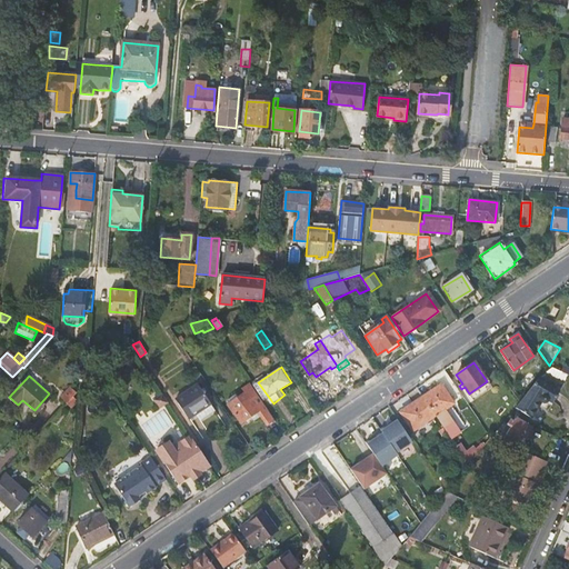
[(559,395),(538,380),(520,401),(516,407),(532,417),(541,402),(545,403),(548,402),(553,406),(559,395)]
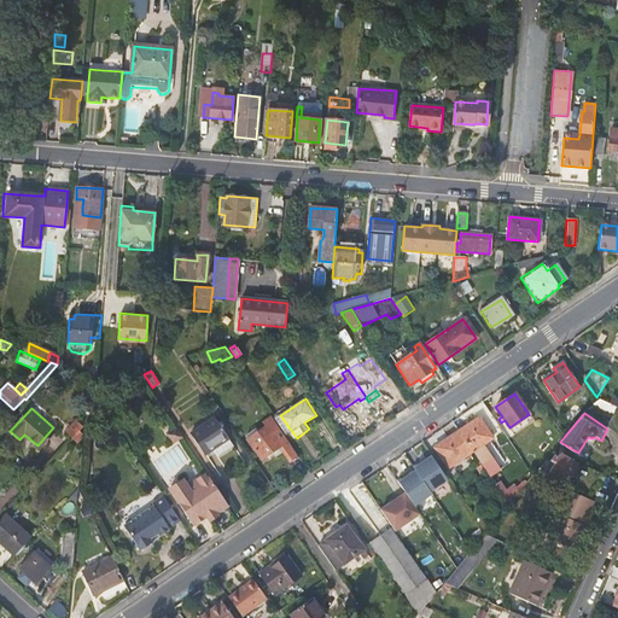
[(292,464),(301,458),(273,417),(264,421),(268,427),(249,439),(262,459),(281,447),(292,464)]
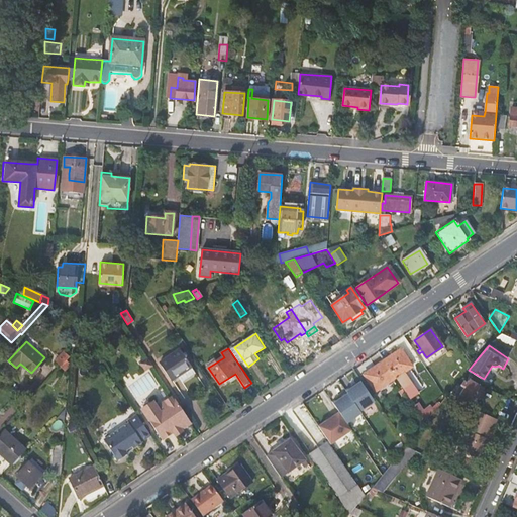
[(400,349),(384,360),(395,378),(406,393),(409,391),(405,385),(410,382),(403,372),(412,367),(400,349)]
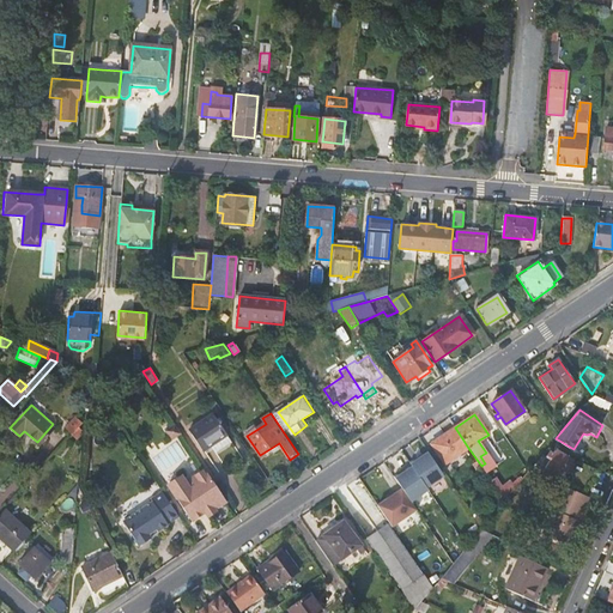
[(202,451),(211,445),(216,453),(231,442),(226,435),(212,416),(189,431),(202,451)]
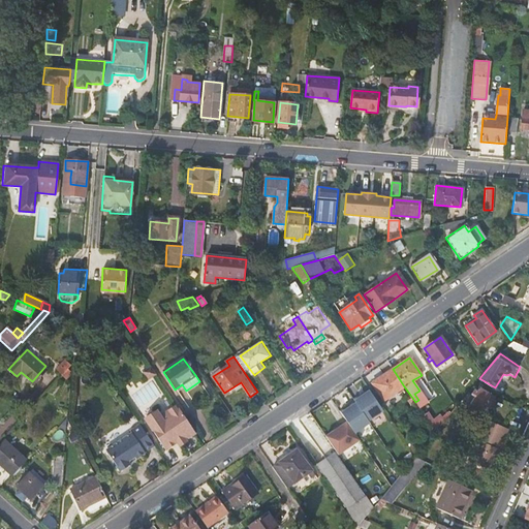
[(71,366),(64,361),(55,371),(61,376),(71,366)]
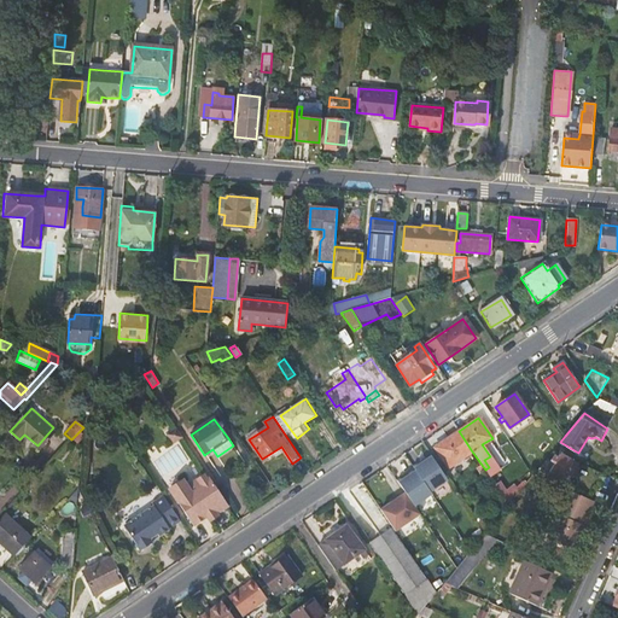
[(162,427),(162,429),(178,432),(170,421),(162,427)]
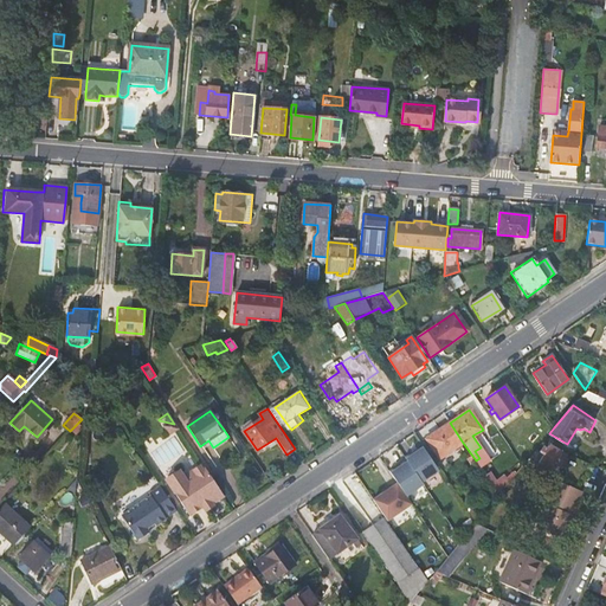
[(450,423),(431,436),(444,456),(463,443),(450,423)]
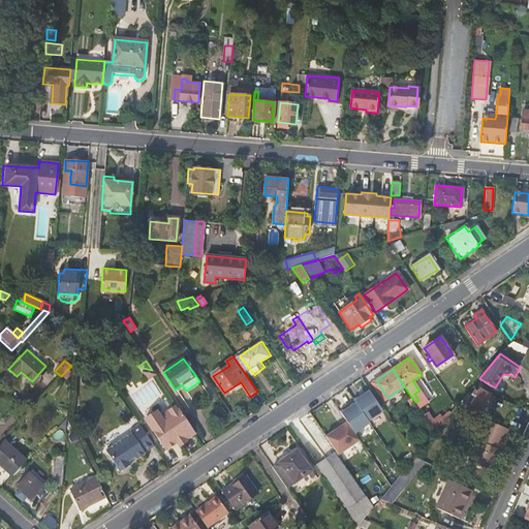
[(475,390),(463,408),(476,414),(484,404),(489,406),(495,397),(481,387),(478,392),(475,390)]
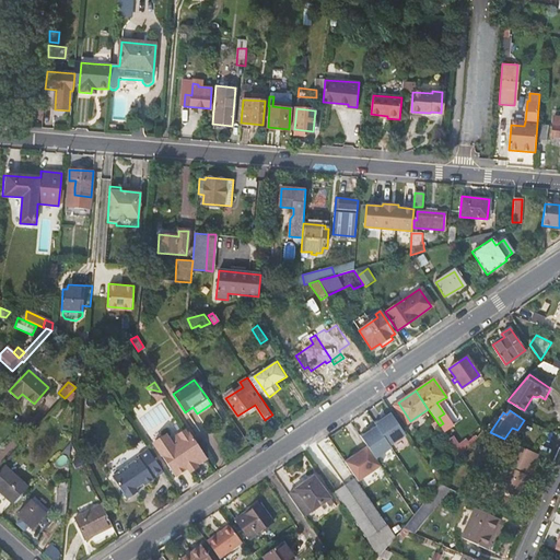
[(376,427),(389,445),(406,434),(392,413),(387,416),(383,419),(381,417),(374,422),(376,427)]
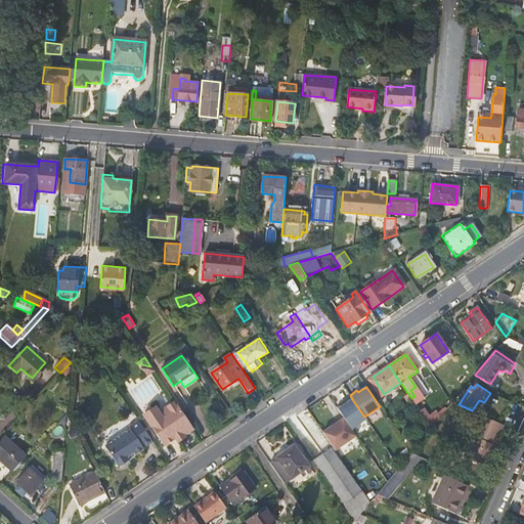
[(350,427),(364,417),(352,399),(345,404),(343,402),(337,407),(342,416),(350,427)]
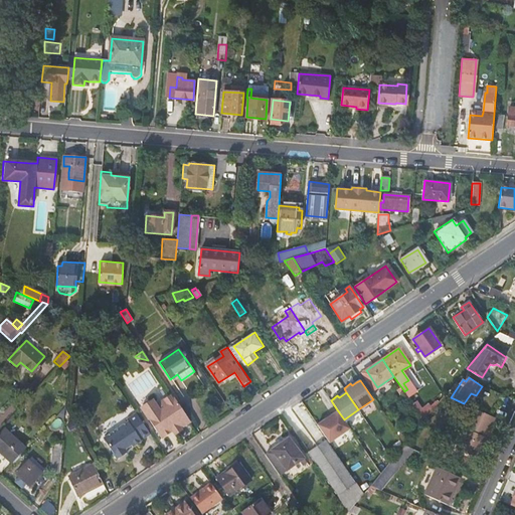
[(163,439),(172,433),(179,427),(180,430),(190,422),(172,395),(156,406),(153,401),(142,408),(163,439)]
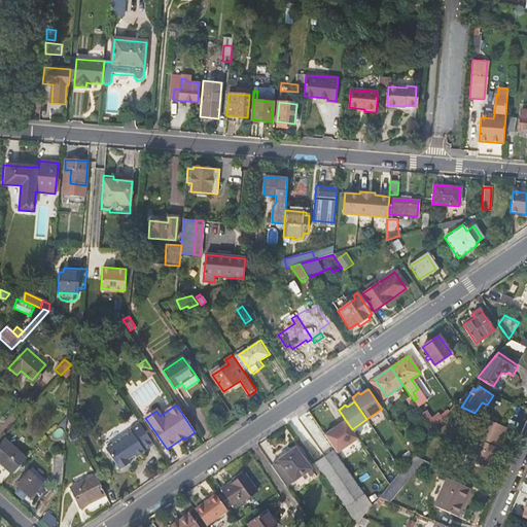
[(352,429),(344,418),(338,423),(339,425),(334,428),(324,434),(337,453),(358,438),(352,429)]
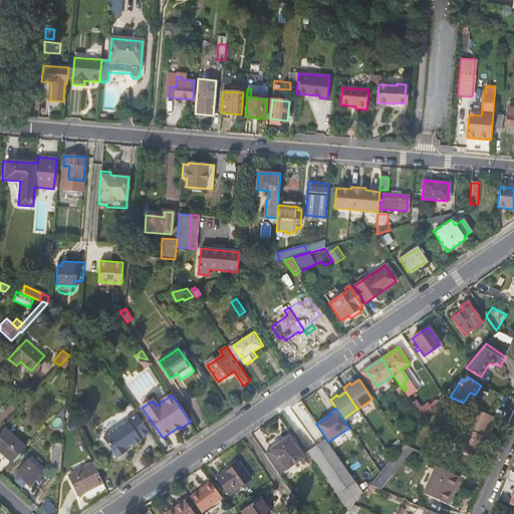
[(475,408),(468,423),(470,424),(477,409),(475,408)]
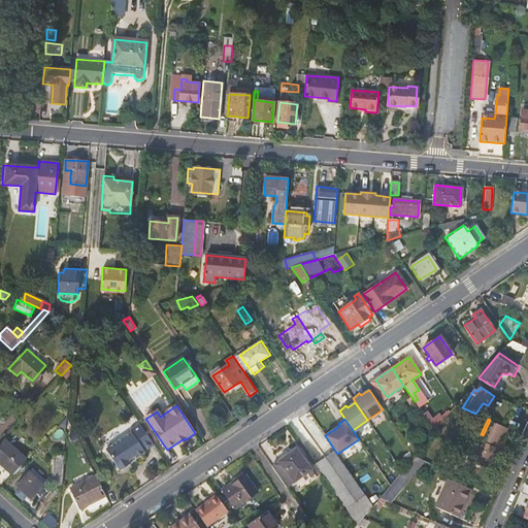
[(483,435),(481,434),(477,441),(475,440),(469,456),(474,459),(473,461),(487,467),(493,455),(494,456),(507,427),(490,420),(483,435)]
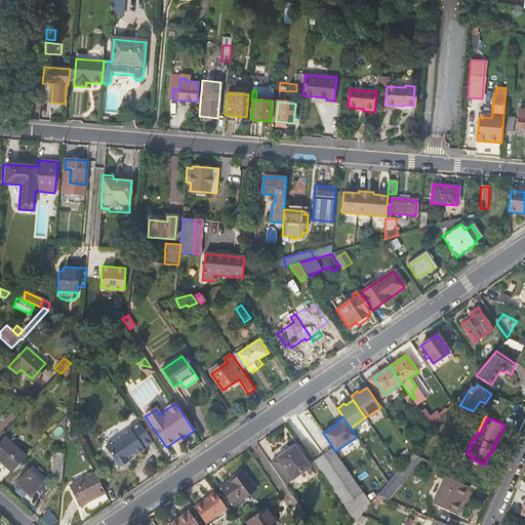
[(129,430),(131,431),(106,448),(120,470),(129,463),(128,461),(127,459),(134,454),(135,457),(145,451),(144,450),(153,444),(139,422),(129,430)]
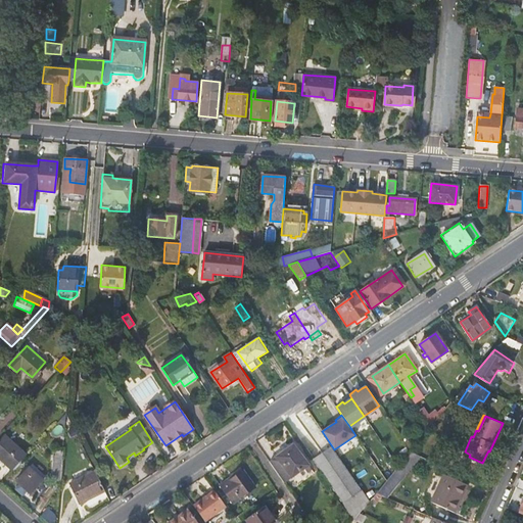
[(77,434),(74,428),(67,430),(70,437),(77,434)]
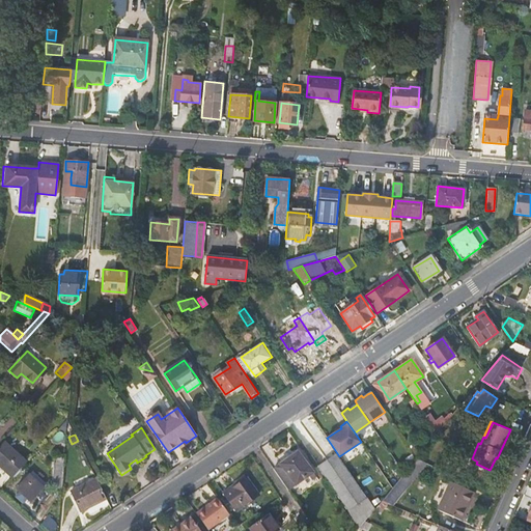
[(27,462),(4,441),(0,445),(0,463),(15,476),(27,462)]
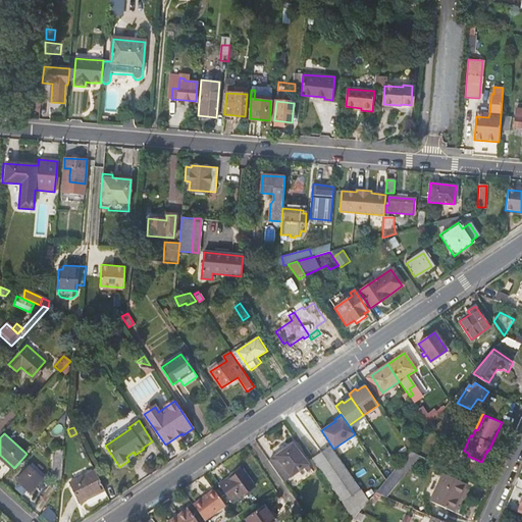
[(184,437),(183,435),(181,433),(174,438),(177,441),(184,437)]
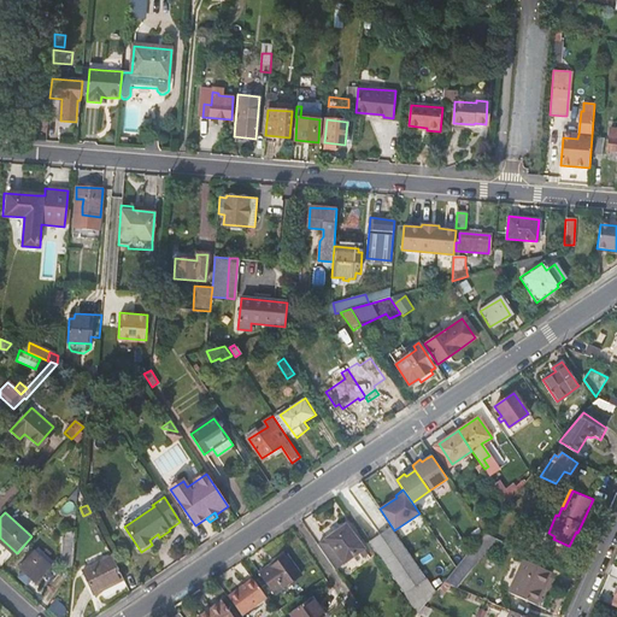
[(363,550),(346,526),(317,545),(334,570),(363,550)]
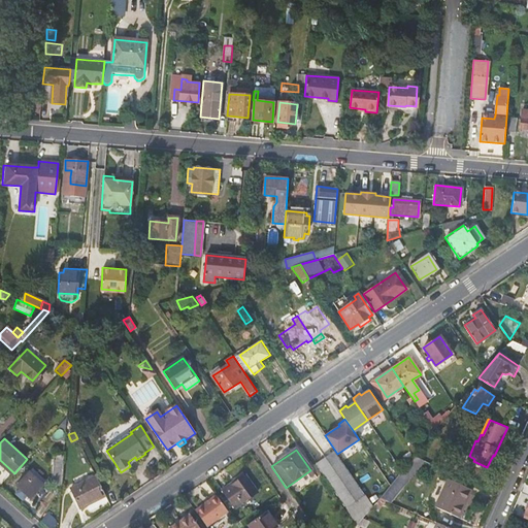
[(364,496),(335,454),(318,465),(347,507),(364,496)]
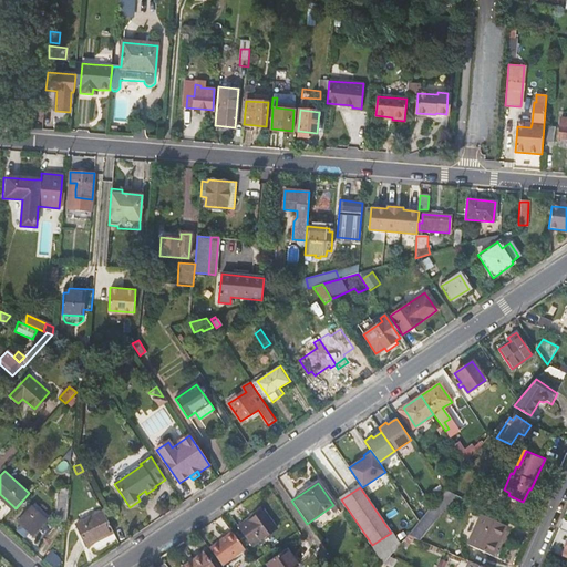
[(418,538),(454,493),(445,490),(419,522),(409,534),(418,538)]
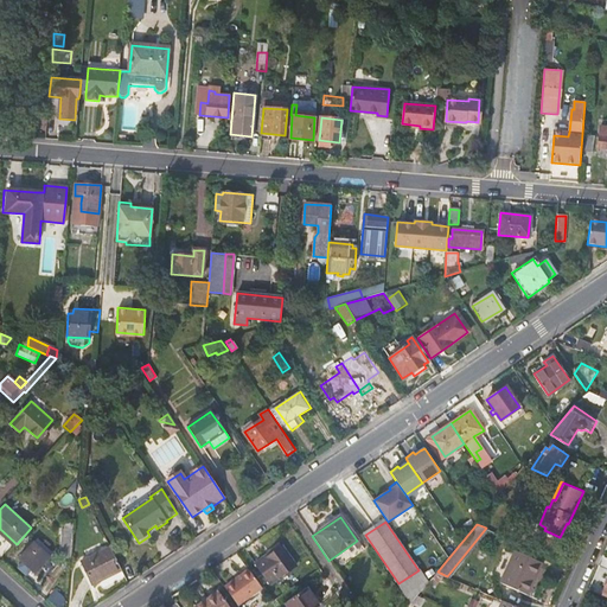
[(61,557),(70,558),(72,536),(63,536),(61,557)]
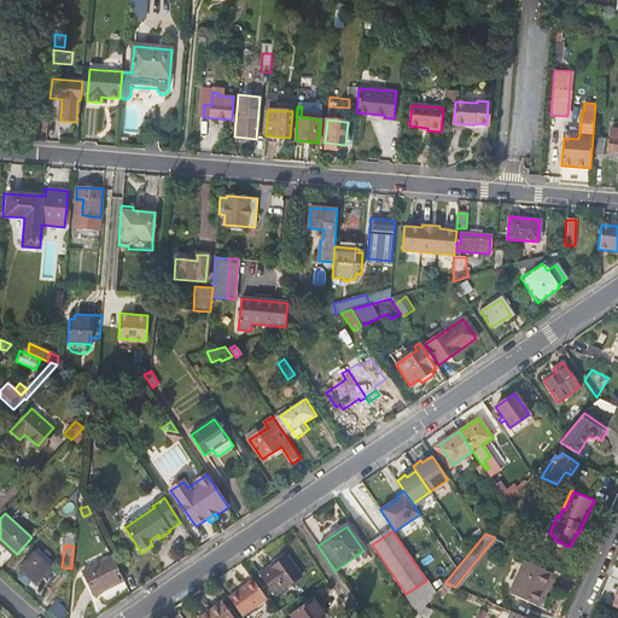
[(35,584),(52,567),(36,552),(19,569),(35,584)]
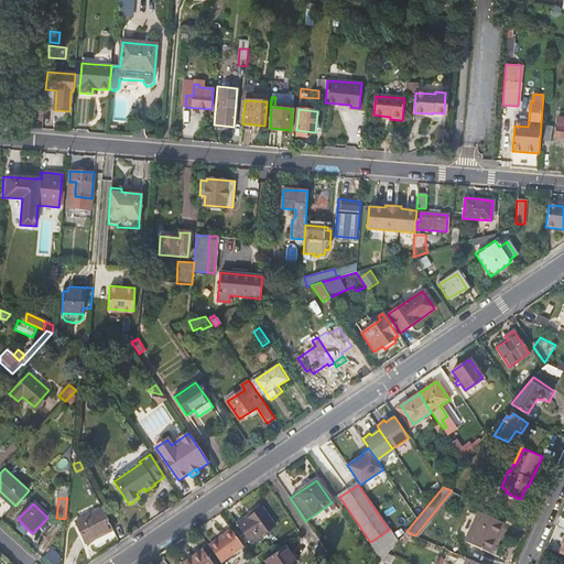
[(85,543),(112,530),(101,508),(75,521),(85,543)]
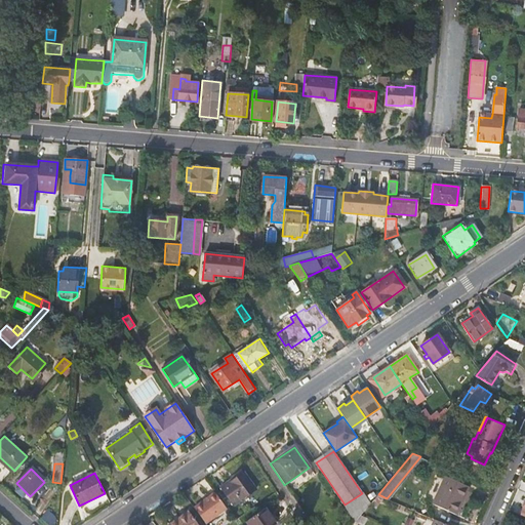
[(230,483),(229,482),(221,486),(235,505),(257,489),(245,473),(230,483)]
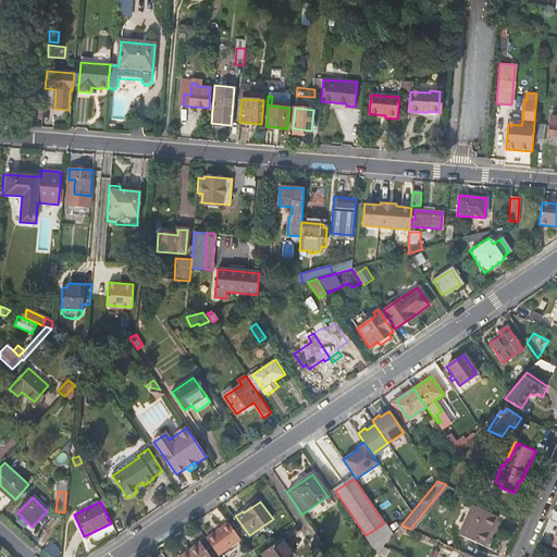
[(484,545),(497,516),(473,505),(459,533),(484,545)]
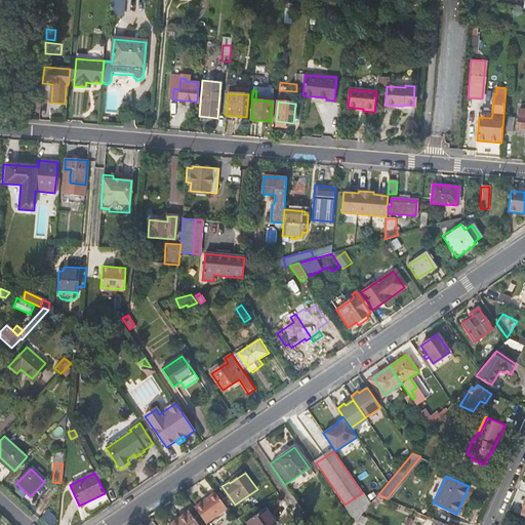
[(215,492),(194,508),(205,523),(227,508),(215,492)]
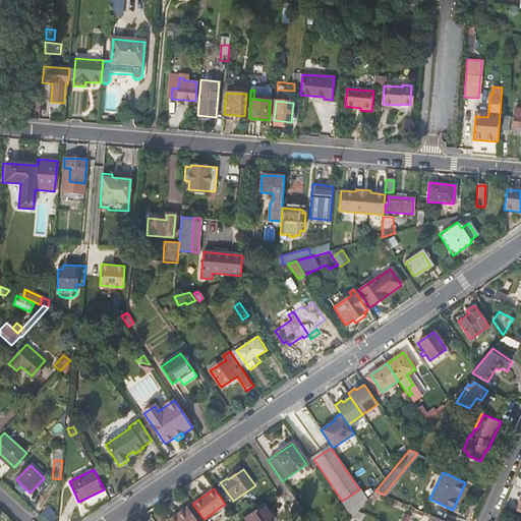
[(359,489),(342,501),(353,518),(367,501),(359,489)]
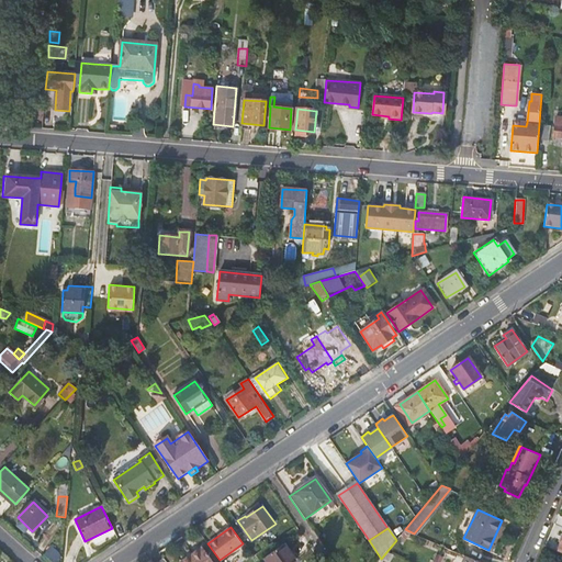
[(291,561),(294,560),(284,546),(265,559),(266,561),(291,561)]
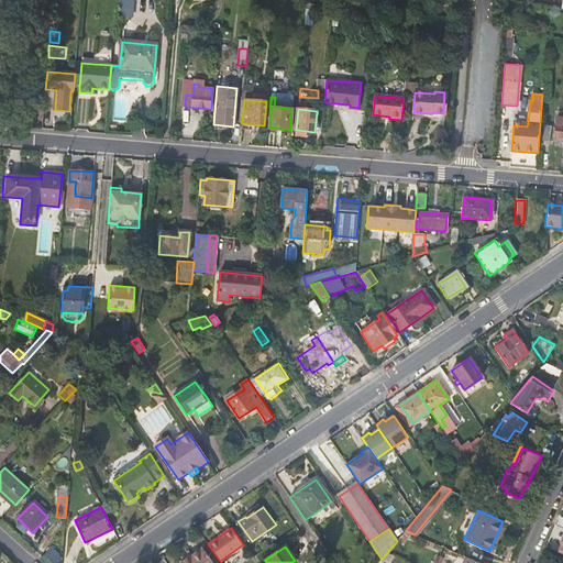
[(212,562),(203,550),(183,562),(212,562)]
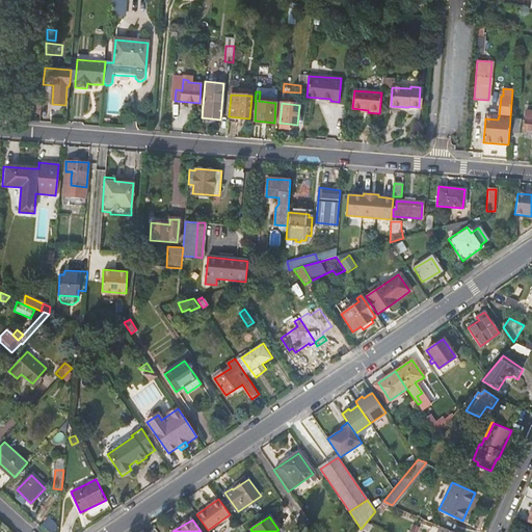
[(214,530),(215,531),(227,531),(234,528),(230,521),(214,530)]
